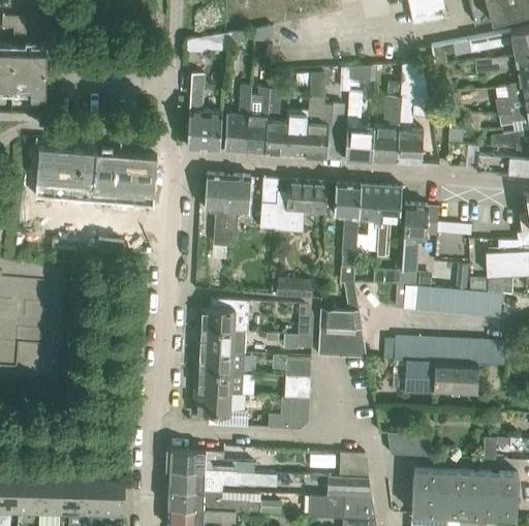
[(407,0),(412,25),(418,24),(446,18),(442,0),(407,0)]
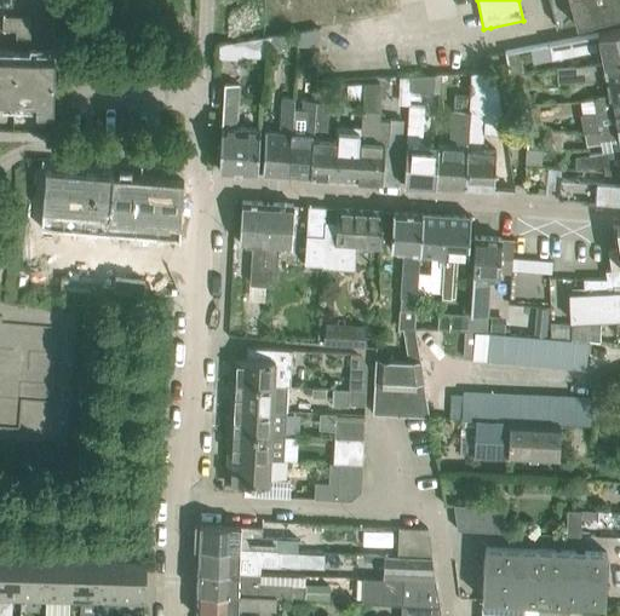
[(577,24),(619,11),(619,0),(549,0),(556,28),(577,24)]
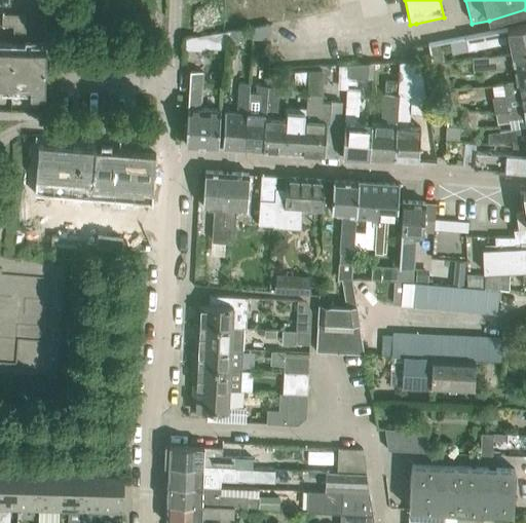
[(14,16),(2,16),(2,28),(13,28),(14,16)]
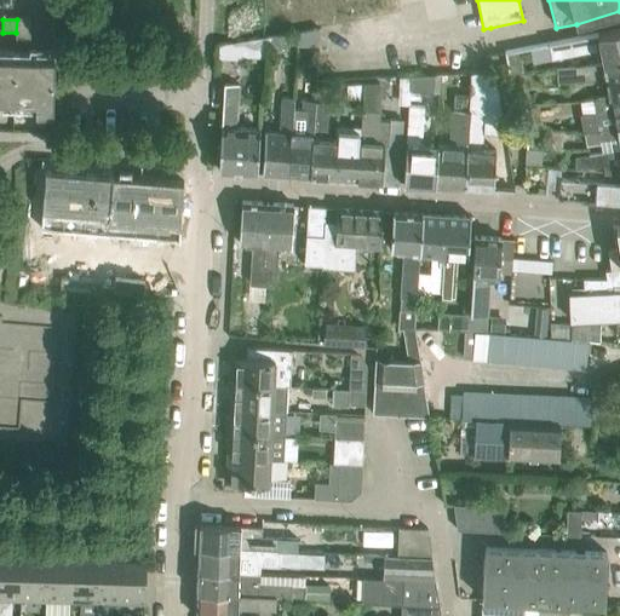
[(17,19),(16,33),(16,40),(30,41),(30,21),(17,19)]
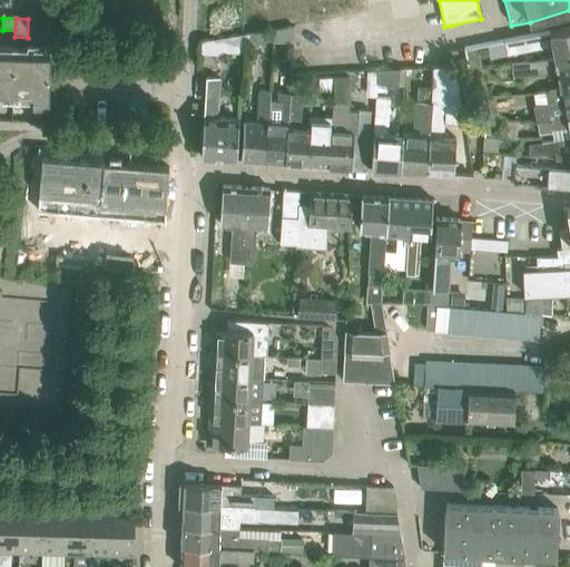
[(569,29),(503,42),(504,44),(507,57),(551,48),(553,61),(569,58),(569,29)]
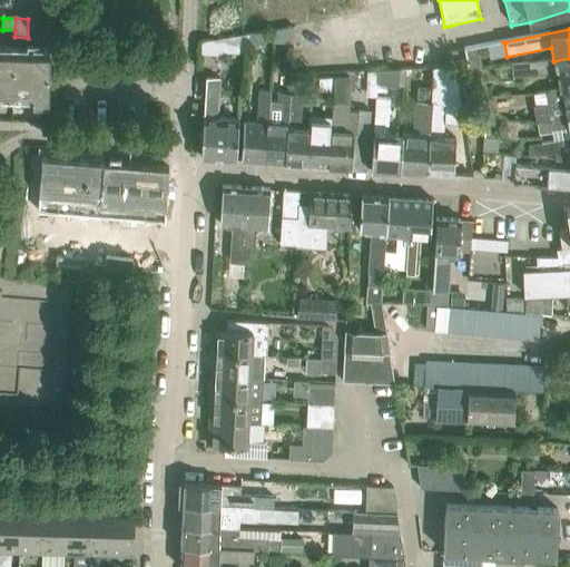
[(274,33),(274,48),(292,49),(293,30),(274,33)]
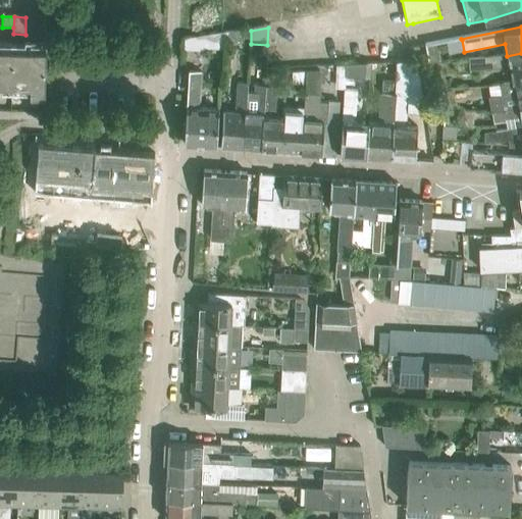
[(229,34),(228,44),(240,45),(241,32),(229,34)]
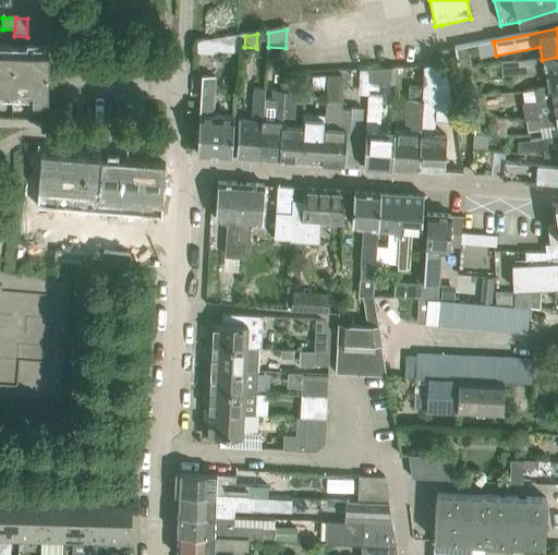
[(197,44),(196,55),(219,56),(219,52),(220,39),(210,41),(197,44)]
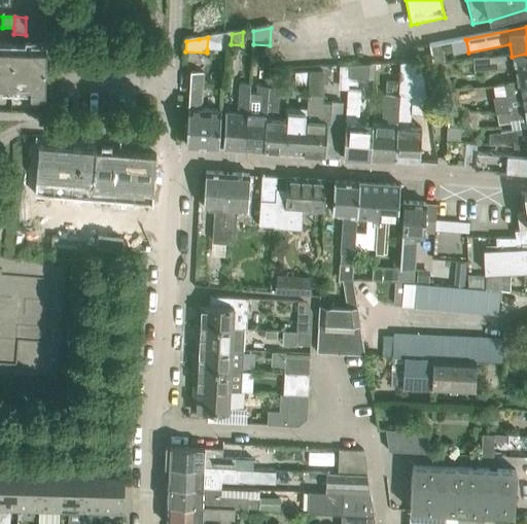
[(0,96),(45,98),(46,46),(0,44),(0,96)]
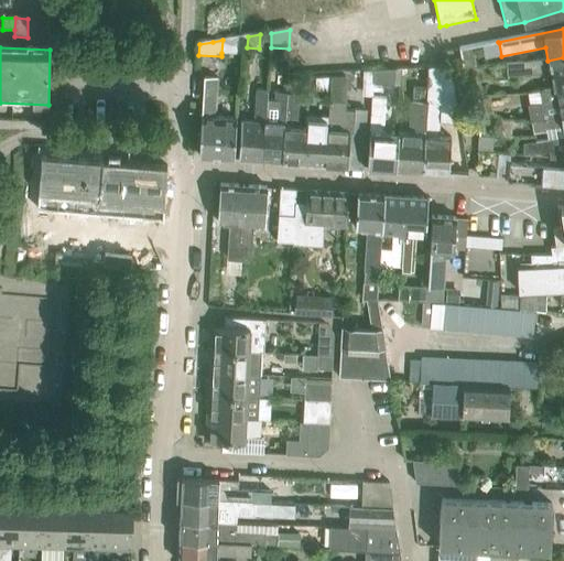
[(463,67),(476,66),(473,49),(459,52),(463,67)]
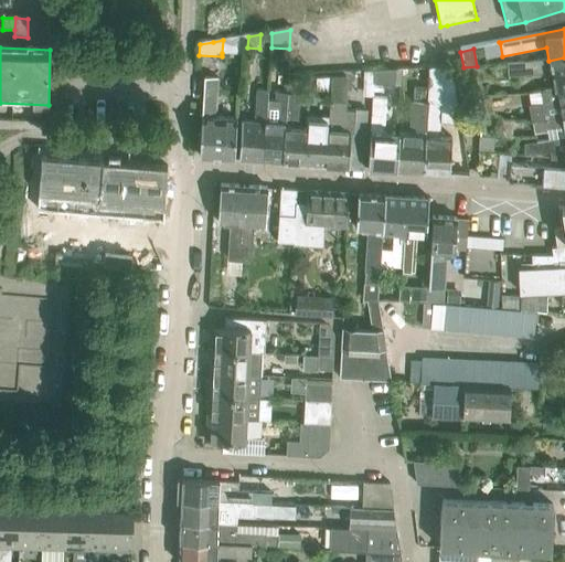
[(552,72),(555,92),(564,88),(564,57),(548,61),(533,63),(507,65),(508,77),(542,74),(552,72)]
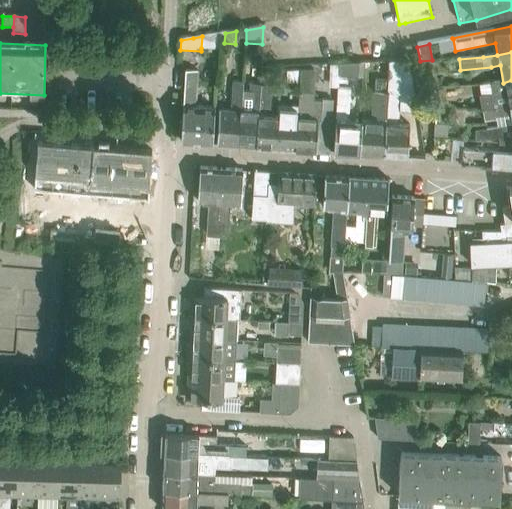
[(388,83),(383,157),(407,159),(410,127),(397,126),(398,110),(416,111),(413,90),(411,74),(409,62),(390,63),(388,83)]
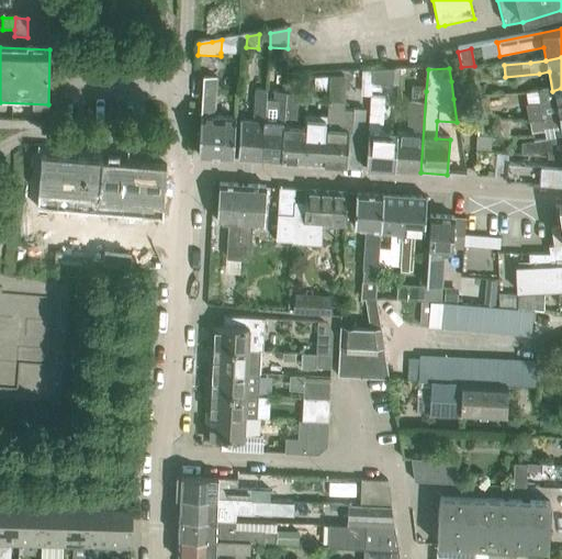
[(372,73),(371,87),(397,88),(397,70),(372,73)]
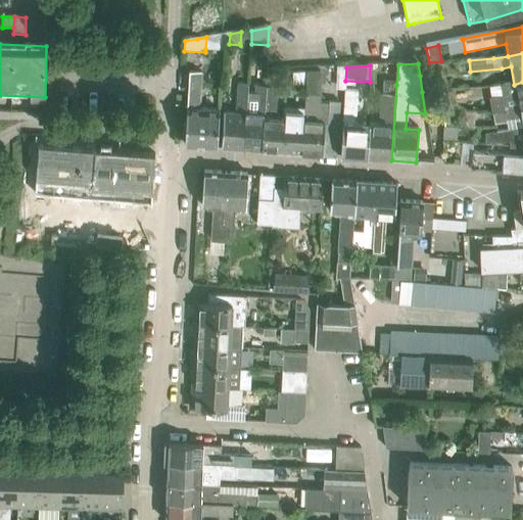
[(305,87),(304,95),(318,96),(320,72),(307,73),(306,73),(305,87)]
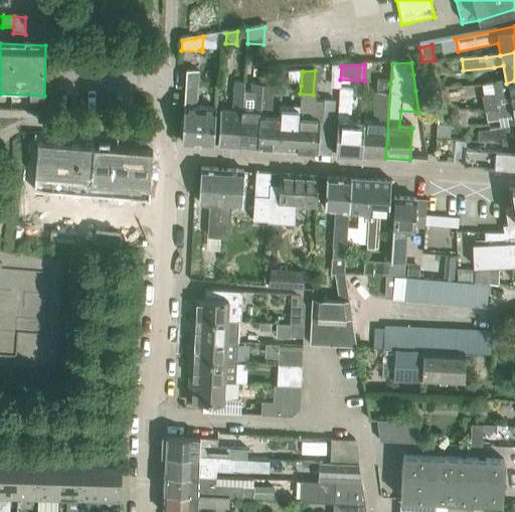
[(199,72),(186,71),(182,144),(213,146),(216,109),(197,108),(199,76),(199,72)]
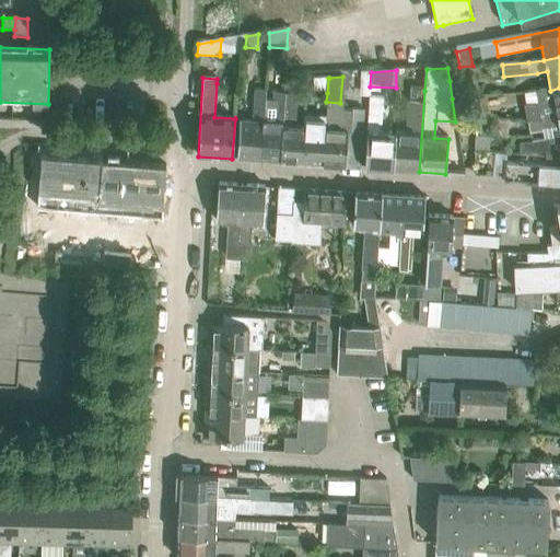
[(314,79),(313,93),(327,93),(328,78),(314,79)]
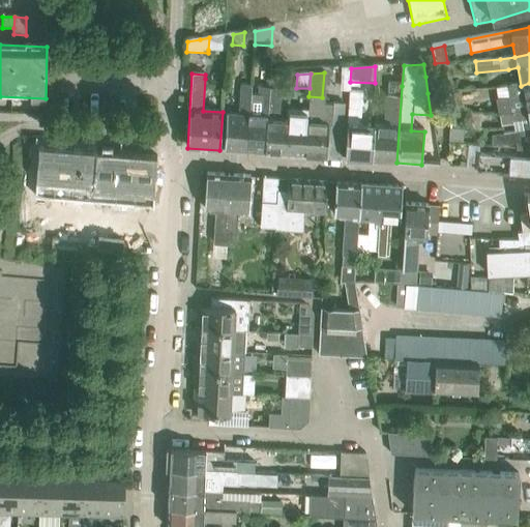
[(425,77),(428,93),(434,93),(434,77),(425,77)]
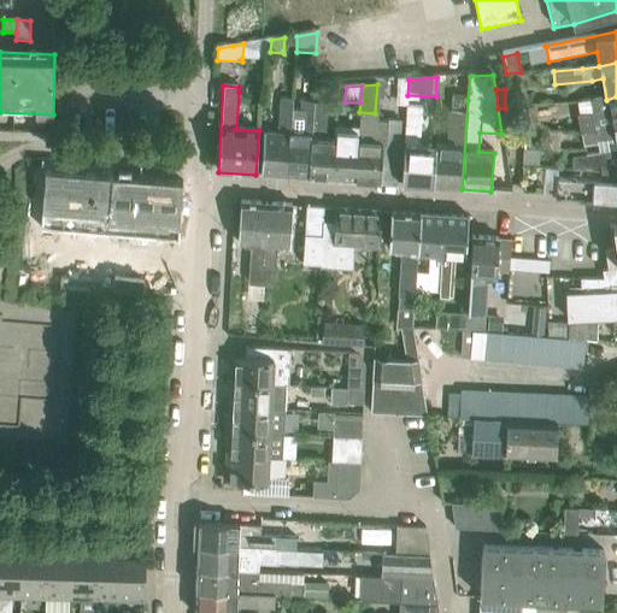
[(616,96),(606,100),(589,102),(592,116),(579,117),(581,134),(616,128),(616,96)]
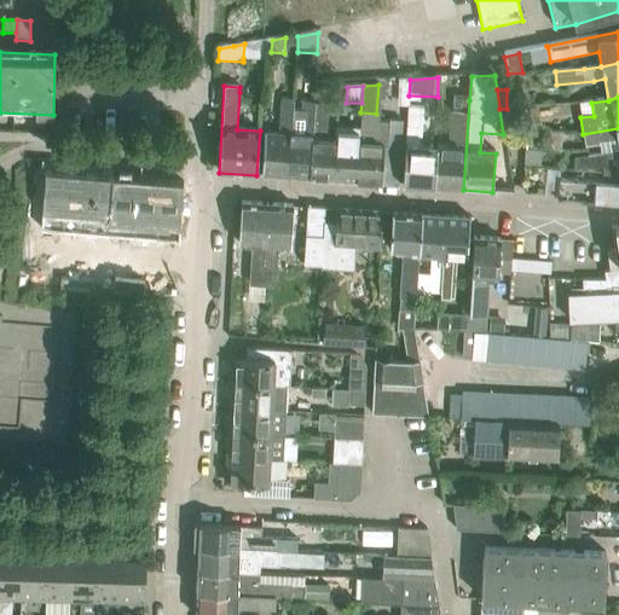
[(437,149),(434,187),(463,190),(469,100),(453,99),(450,150),(437,149)]
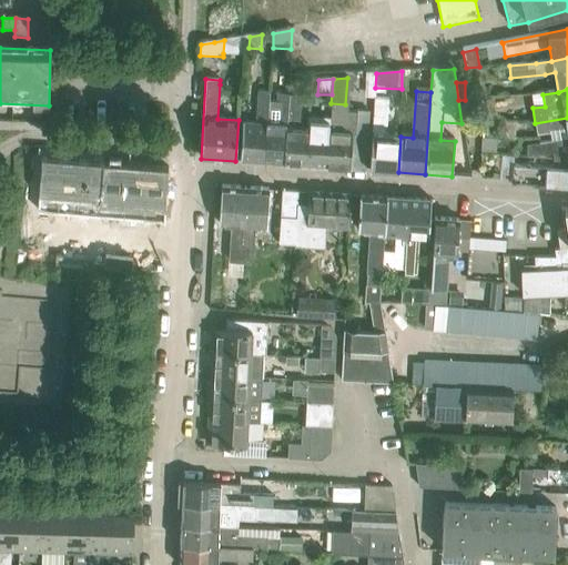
[(243,122),(240,161),(264,163),(267,124),(270,94),(257,93),(255,123),(243,122)]
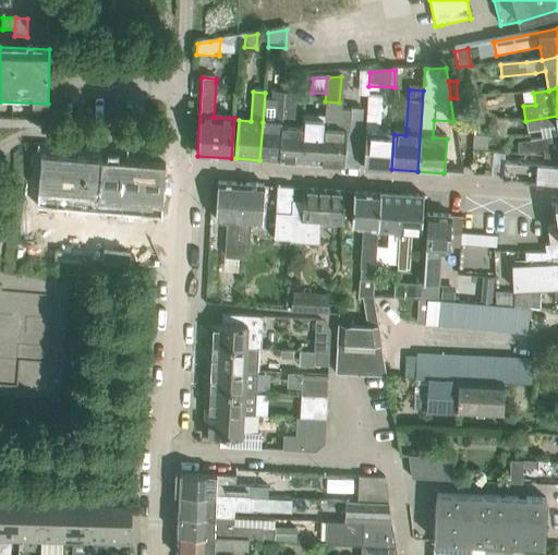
[(263,122),(259,160),(279,161),(283,94),(271,93),(271,100),(264,100),(263,122)]
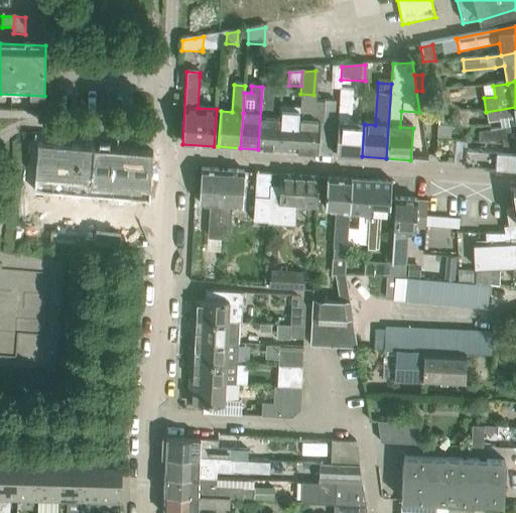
[(262,87),(258,149),(276,150),(279,118),(270,117),(272,88),(262,87)]
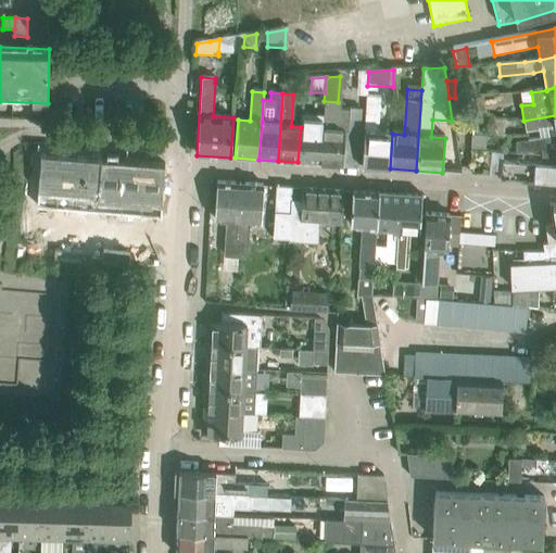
[(455,98),(449,98),(452,121),(468,122),(467,97),(455,98)]
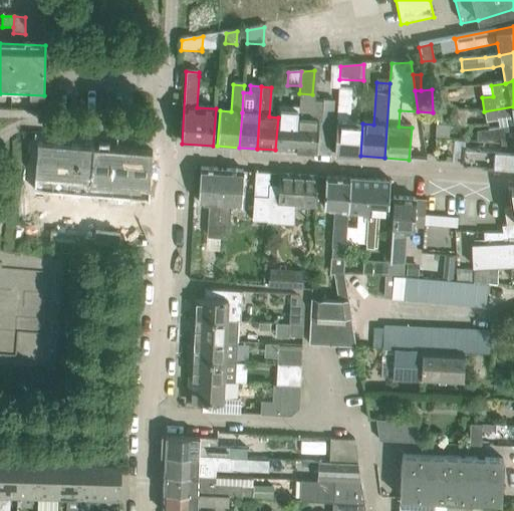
[(339,90),(334,154),(356,156),(360,156),(362,123),(349,122),(351,91),(339,90)]
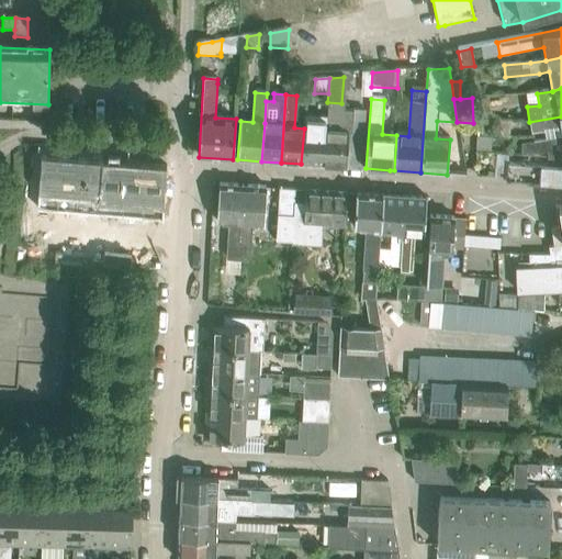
[(327,102),(326,116),(323,166),(361,168),(364,112),(343,111),(344,103),(327,102)]
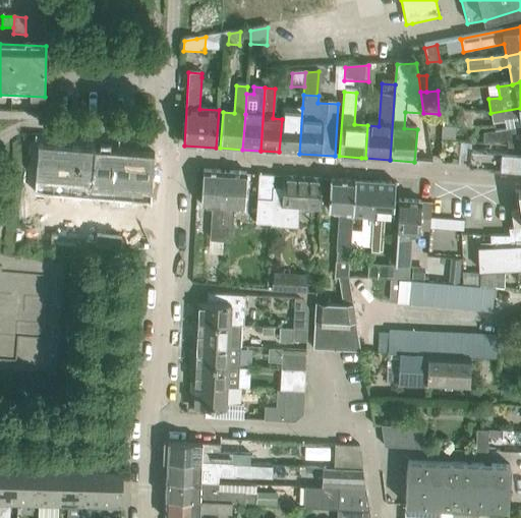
[(282,119),(279,152),(299,154),(302,108),(282,107),(282,119)]
